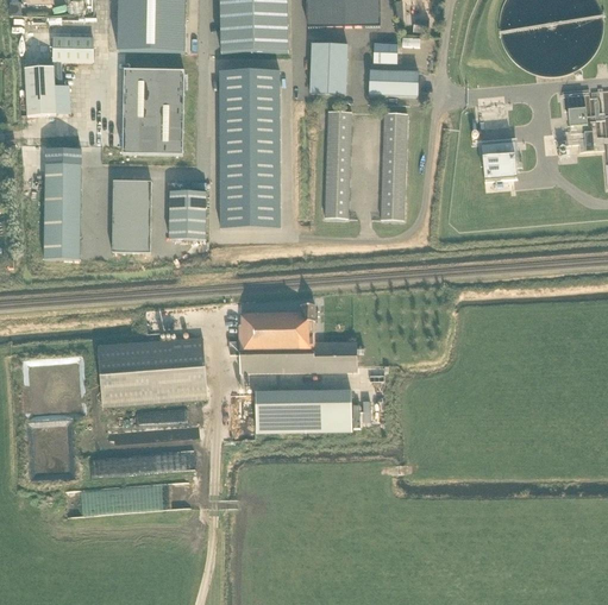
[(118,0),(117,51),(183,52),(185,0),(118,0)]
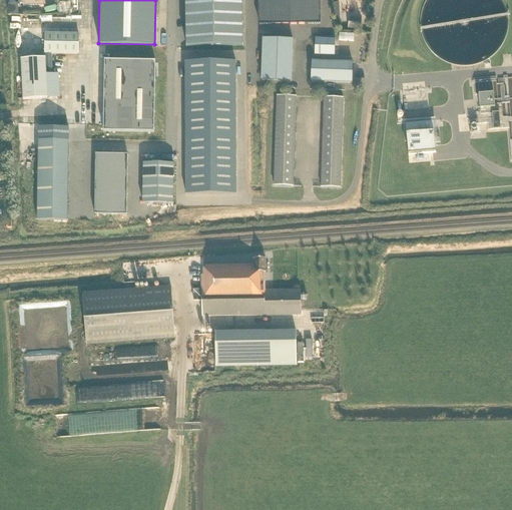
[(183,0),(183,44),(239,44),(239,0),(183,0)]
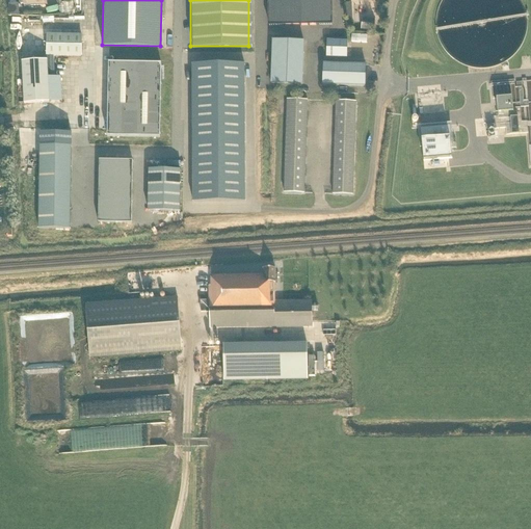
[(266,0),(267,23),(330,22),(329,0),(266,0)]
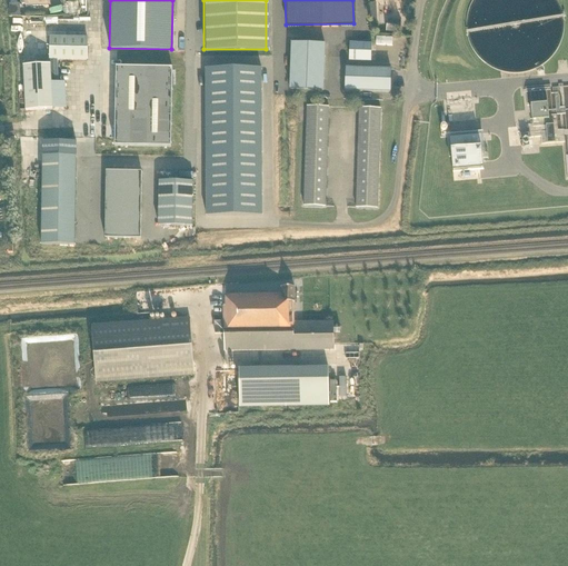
[(398,31),(400,19),(386,17),(385,29),(398,31)]
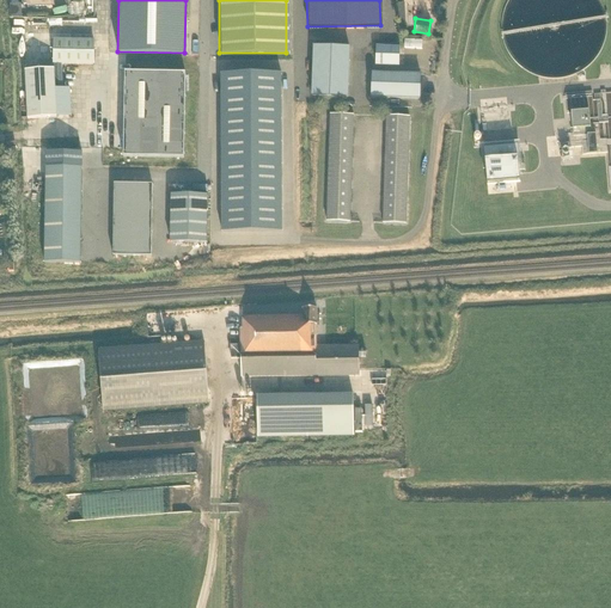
[(93,37),(54,37),(53,61),(92,62),(93,37)]
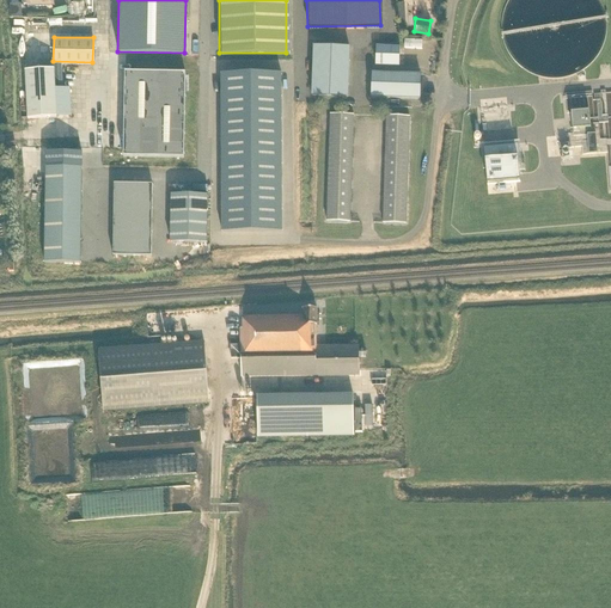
[(377,42),(377,62),(401,63),(402,43),(377,42)]
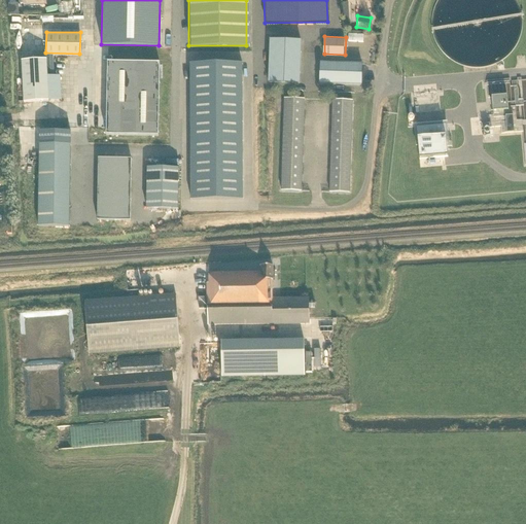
[(300,39),(269,38),(268,79),(299,80),(300,39)]
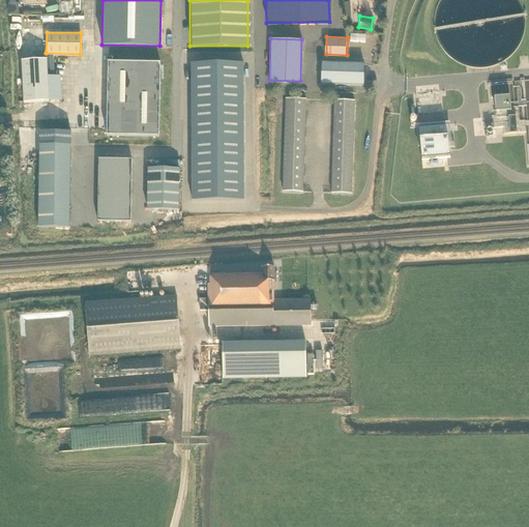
[(49,99),(46,58),(21,59),(24,100),(49,99)]
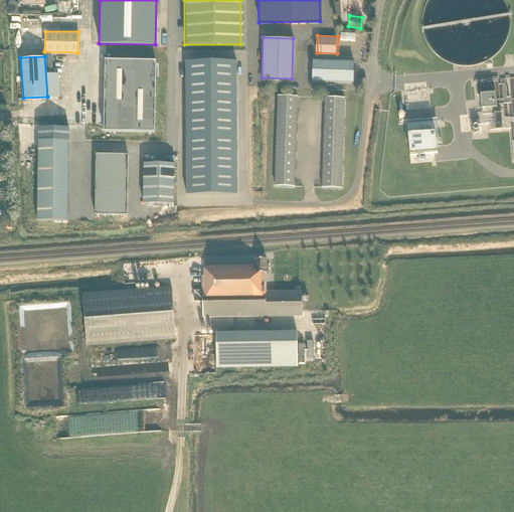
[(105,58),(104,129),(153,130),(155,59),(105,58)]
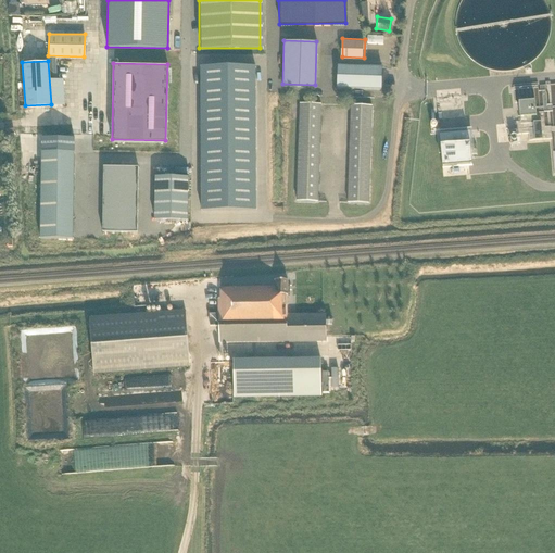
[(255,209),(255,64),(200,65),(201,209),(255,209)]
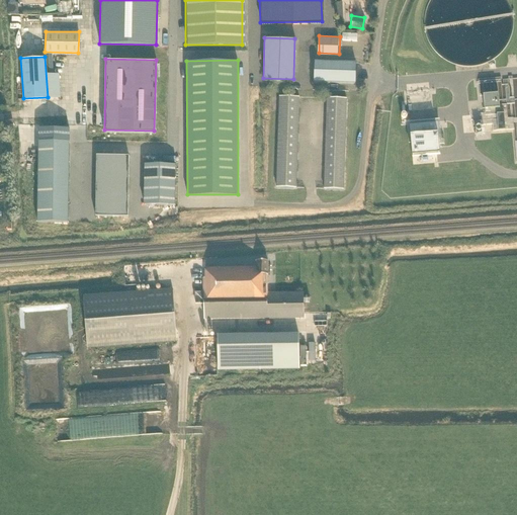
[(315,60),(314,70),(314,80),(354,81),(355,61),(315,60)]
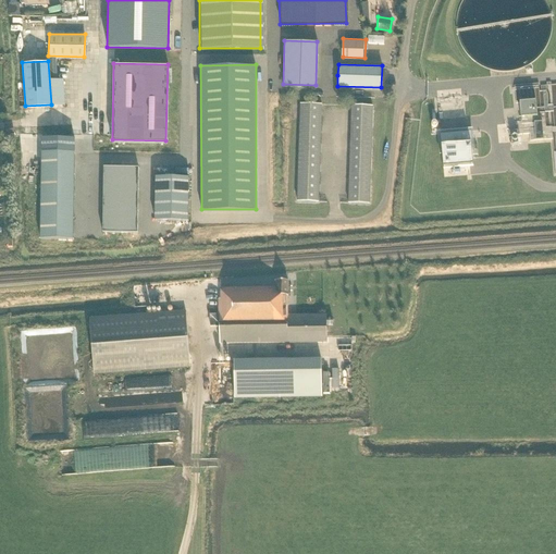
[(536,114),(535,98),(518,100),(519,115),(536,114)]
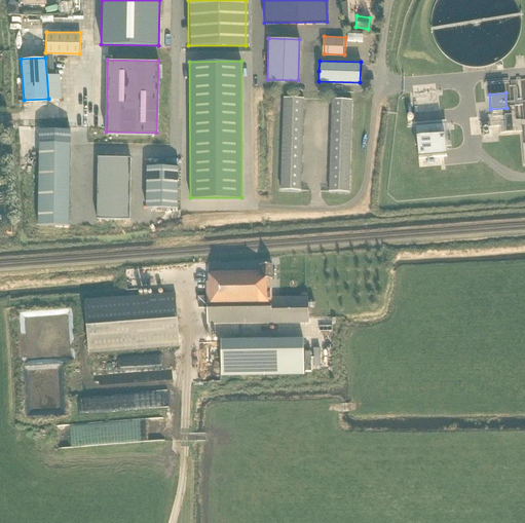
[(300,189),(303,97),(283,96),(279,188),(300,189)]
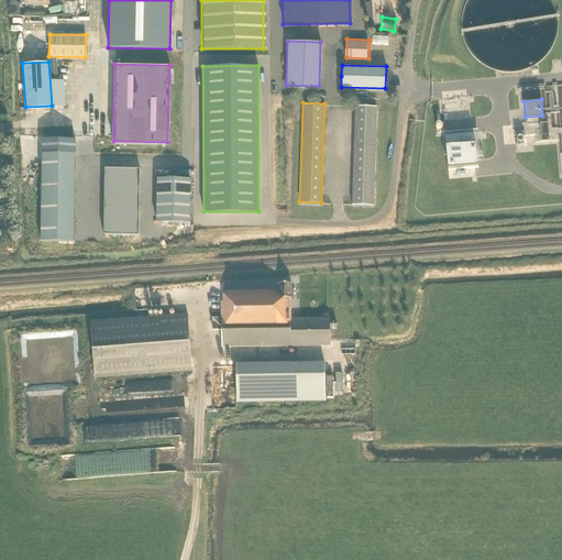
[(354,105),(351,204),(373,205),(376,105),(354,105)]
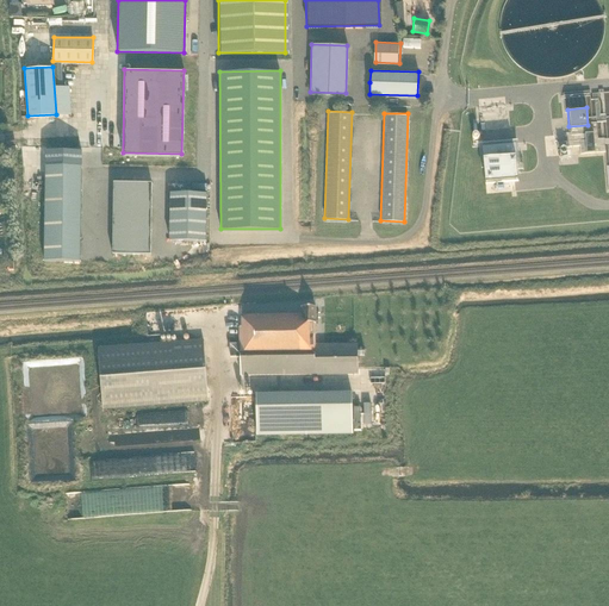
[(584,132),(585,151),(594,151),(592,131),(584,132)]
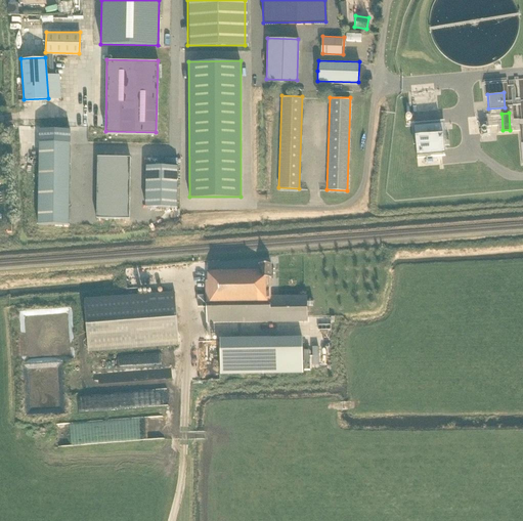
[(419,154),(446,153),(445,122),(417,123),(419,154)]
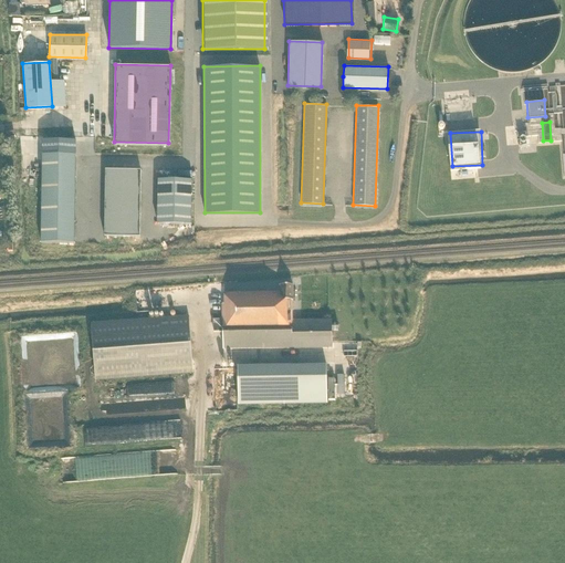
[(42,153),(41,241),(74,241),(75,153),(42,153)]
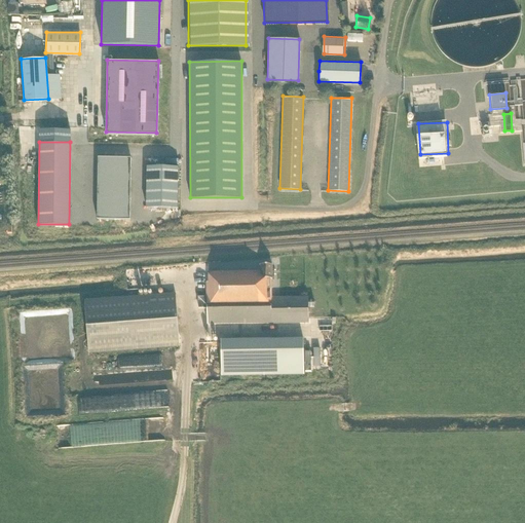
[(98,156),(97,218),(128,218),(130,156),(98,156)]
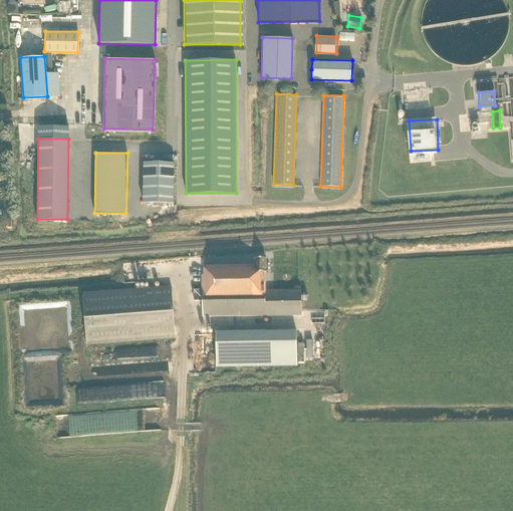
[(173,162),(143,162),(143,202),(173,202),(173,162)]
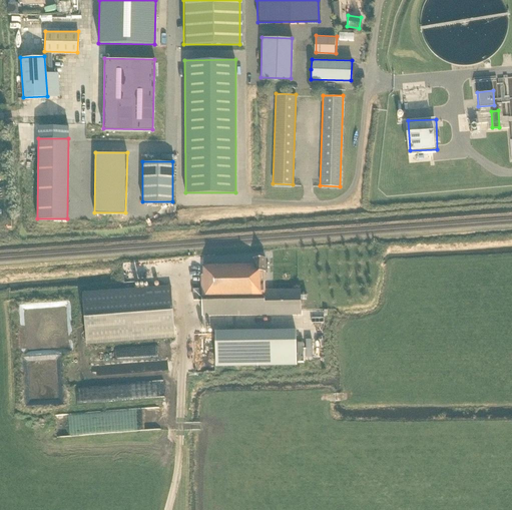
[(399,195),(399,182),(386,182),(386,195),(399,195)]
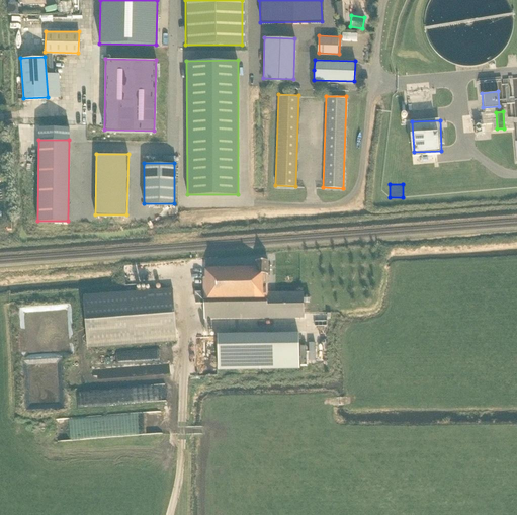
[(204,317),(304,316),(304,290),(266,291),(266,272),(267,272),(267,258),(256,258),(256,265),(204,266),(204,276),(203,276),(203,289),(194,290),(195,301),(203,301),(204,317)]
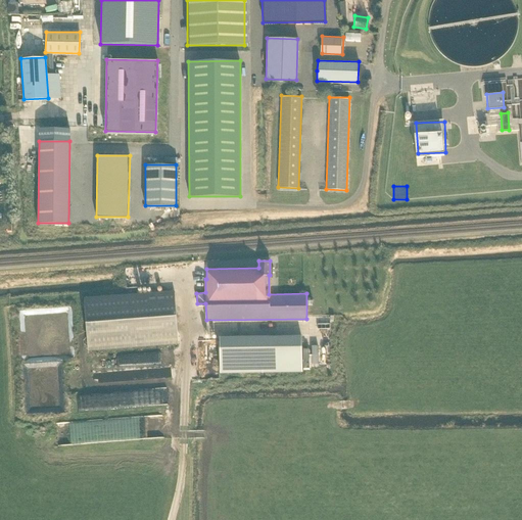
[(177,343),(173,289),(83,296),(87,349),(177,343)]
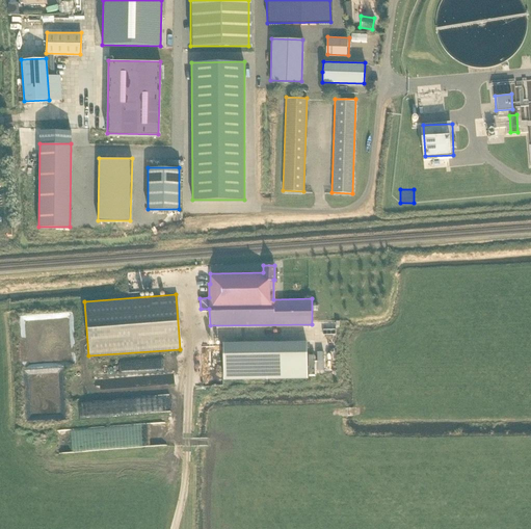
[(306,347),(306,341),(222,342),(222,378),(307,377),(306,353),(306,347)]
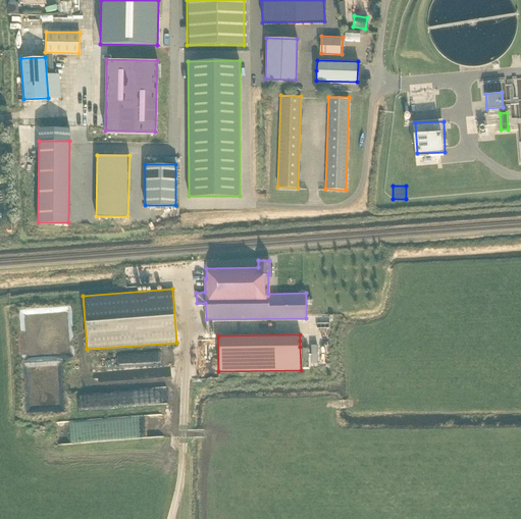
[(316,354),(301,354),(302,366),(316,366),(316,354)]
